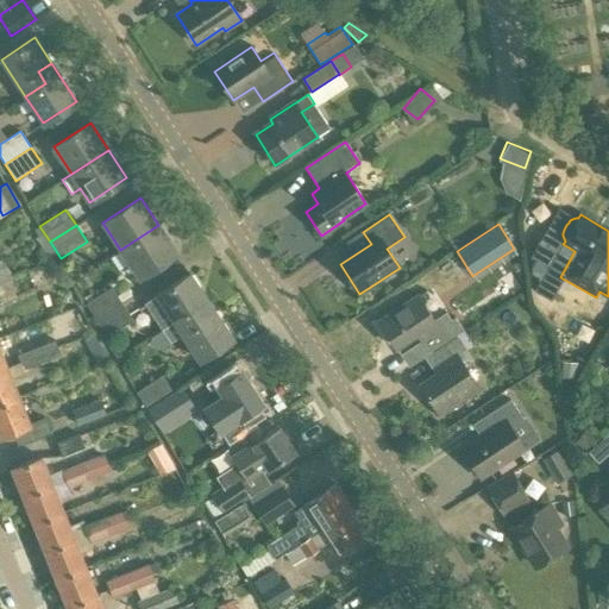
[(158,225),(120,250),(139,277),(177,253),(158,225)]
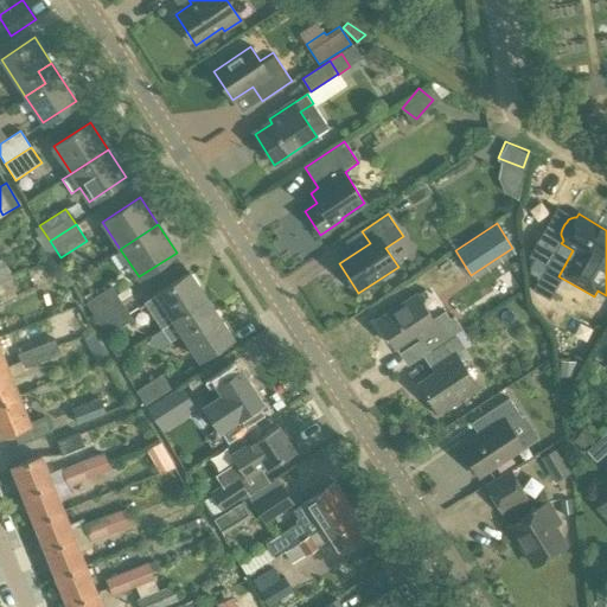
[(0,282),(11,278),(13,276),(1,259),(0,257),(0,282)]
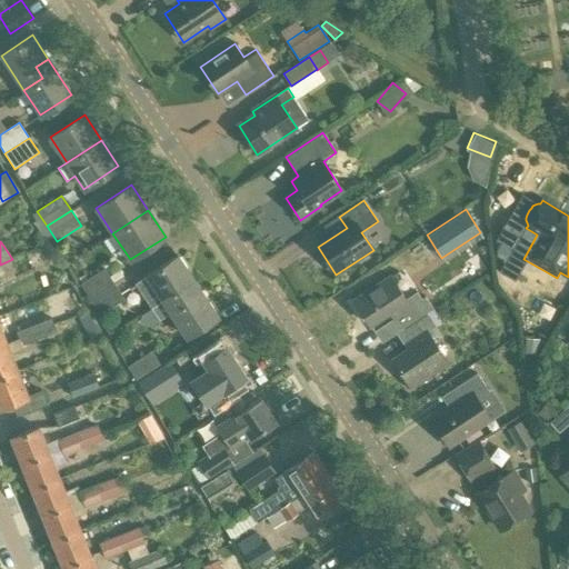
[(487,247),(465,248),(466,267),(489,265),(487,247)]
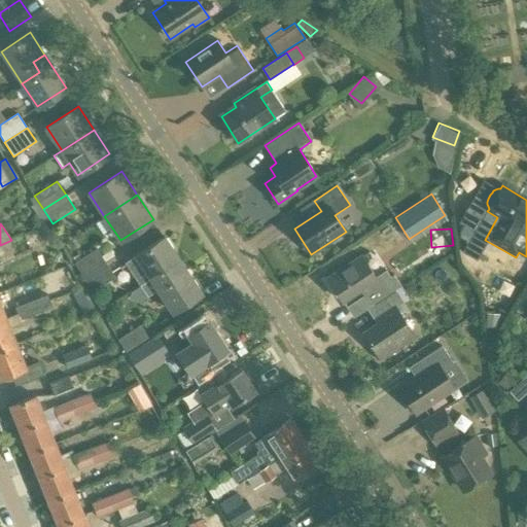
[(173,278),(185,270),(164,237),(136,255),(150,278),(166,268),(173,278)]
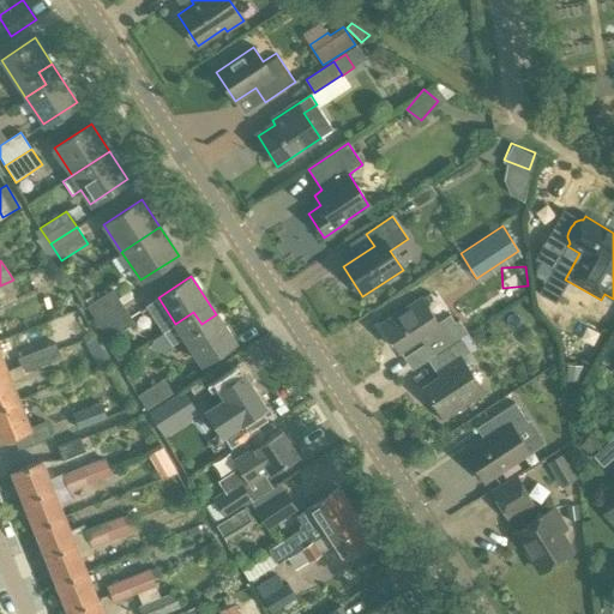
[(0,306),(19,300),(11,281),(0,286),(0,306)]
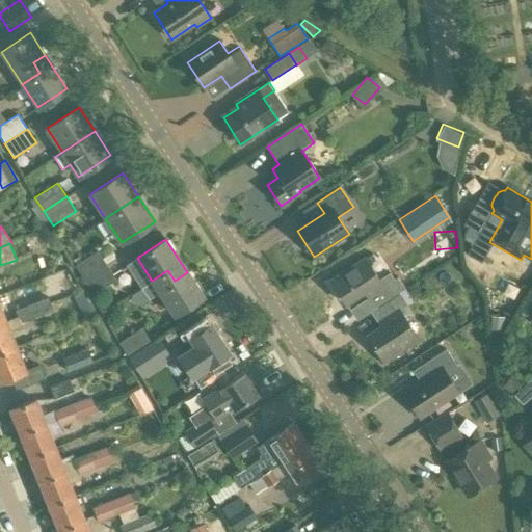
[(84,280),(107,265),(98,251),(76,265),(84,280)]
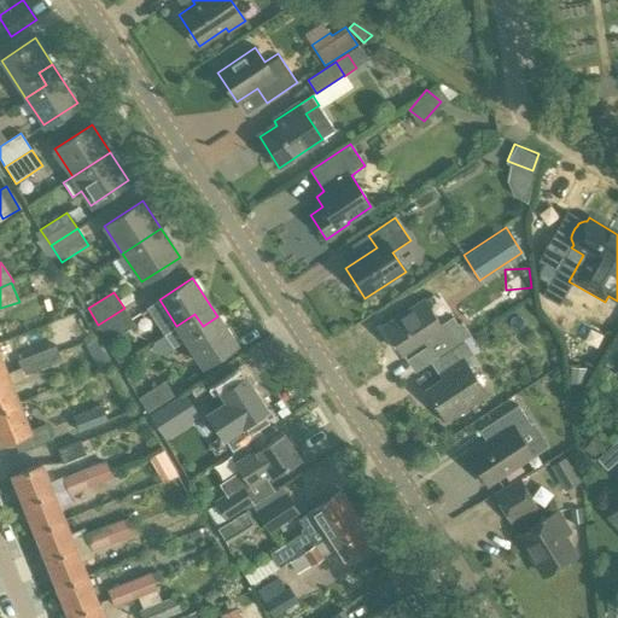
[(437,357),(471,336),(462,324),(458,326),(453,318),(441,326),(425,301),(384,327),(401,353),(424,338),(429,345),(426,347),(427,348),(430,347),(437,357)]
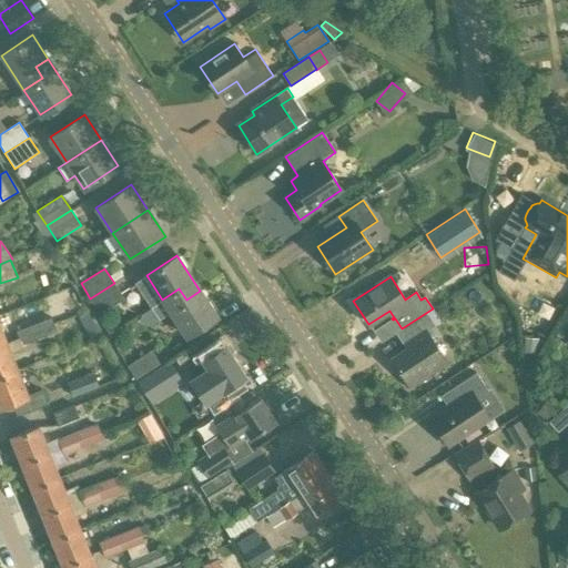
[(114,283),(90,298),(100,313),(123,298),(114,283)]
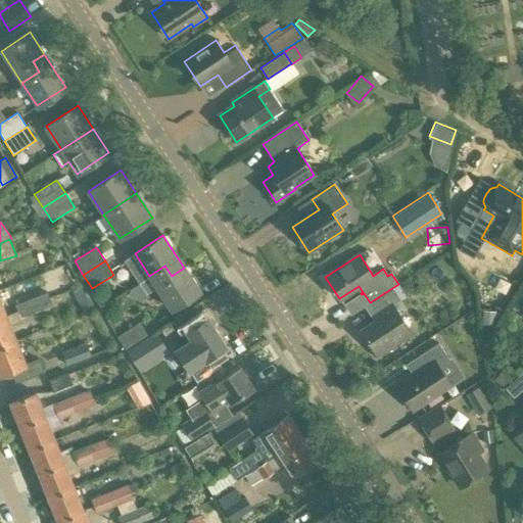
[(69,278),(65,266),(54,270),(59,282),(69,278)]
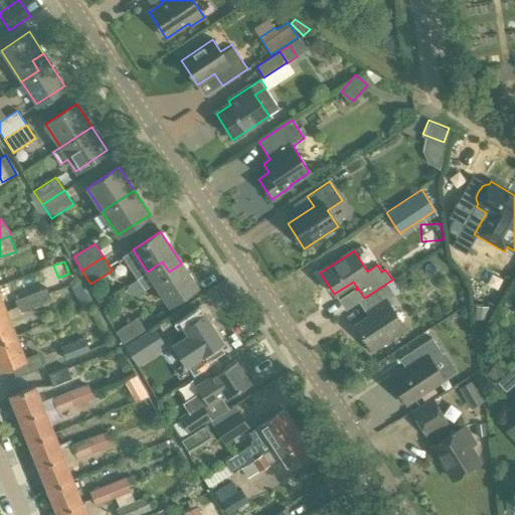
[(196,287),(181,264),(169,272),(162,262),(147,272),(137,279),(144,289),(154,283),(168,305),(196,287)]
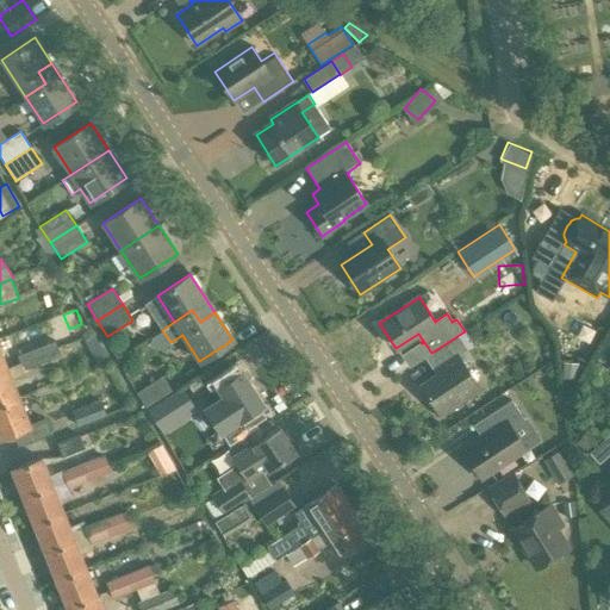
[(465,331),(431,353),(423,359),(433,372),(437,368),(441,372),(419,386),(440,416),(480,390),(458,356),(467,350),(458,336),(465,332),(465,331)]
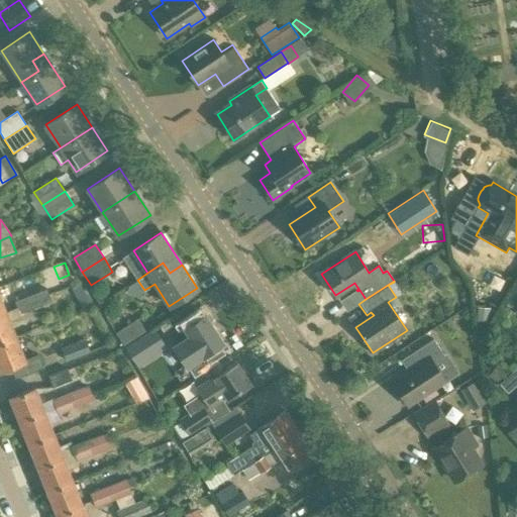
[(17,307),(48,295),(46,289),(15,301),(17,307)]
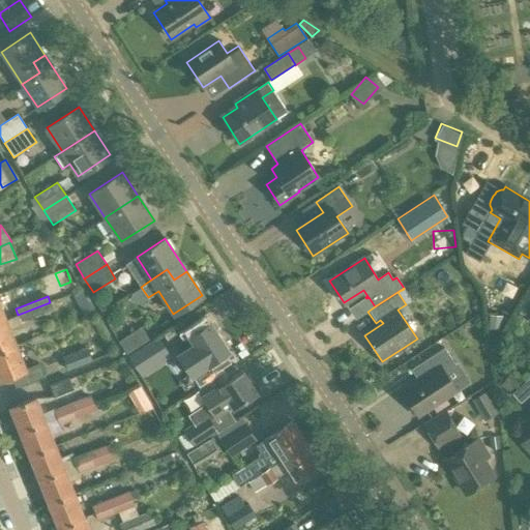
[(50,302),(18,315),(20,321),(52,308),(50,302)]
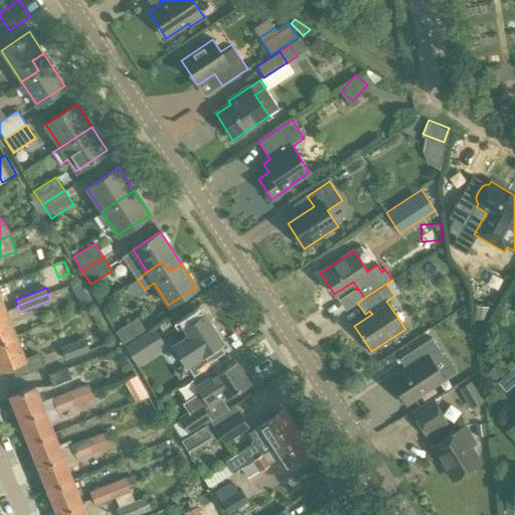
[(0,341),(16,335),(6,310),(0,312),(0,341)]
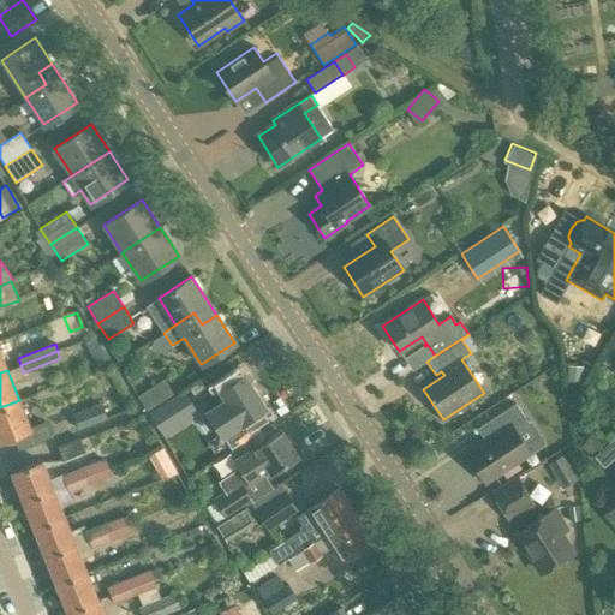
[(222,401),(203,413),(222,442),(225,440),(231,449),(260,430),(252,419),(268,410),(263,404),(267,402),(257,387),(254,389),(244,375),(216,393),(222,401)]
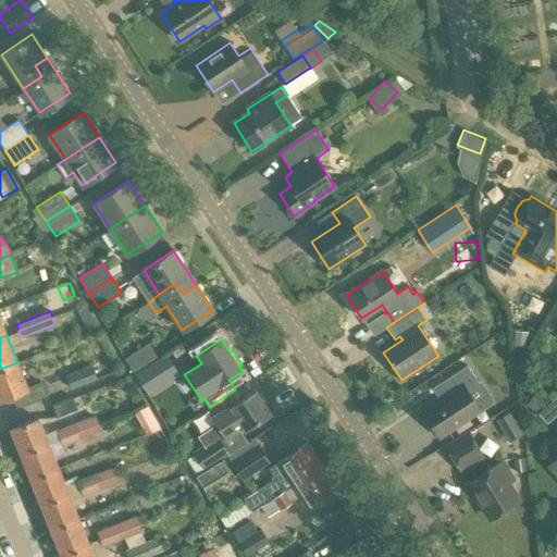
[(134,373),(158,359),(148,343),(124,358),(134,373)]
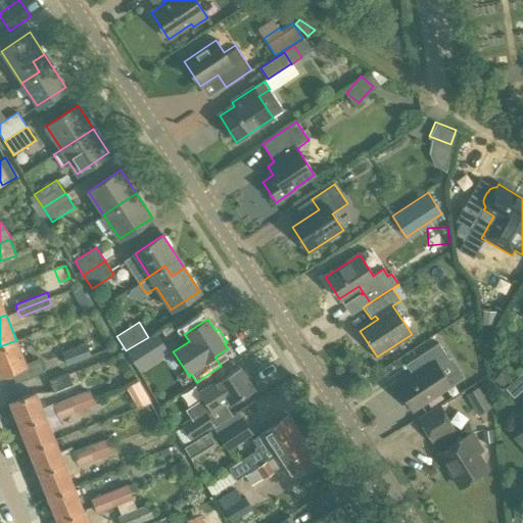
[(153,333),(126,351),(137,369),(165,350),(153,333)]
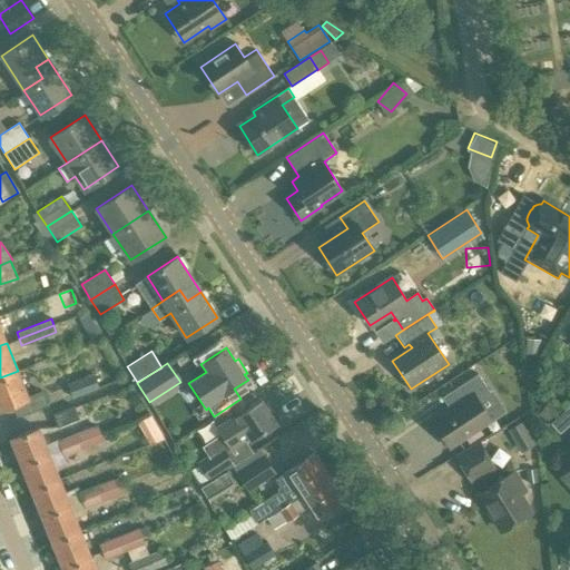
[(18,371),(0,377),(0,408),(13,402),(19,416),(47,405),(41,391),(27,396),(18,371)]
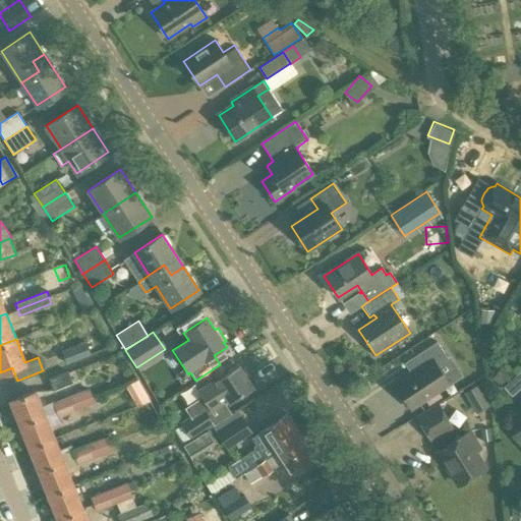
[(66,363),(91,354),(87,341),(61,351),(66,363)]
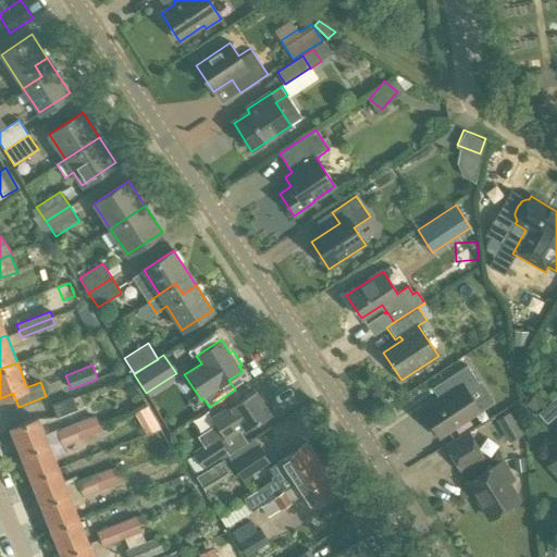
[(438,437),(479,410),(468,393),(480,385),(467,366),(441,383),(448,394),(422,411),(438,437)]
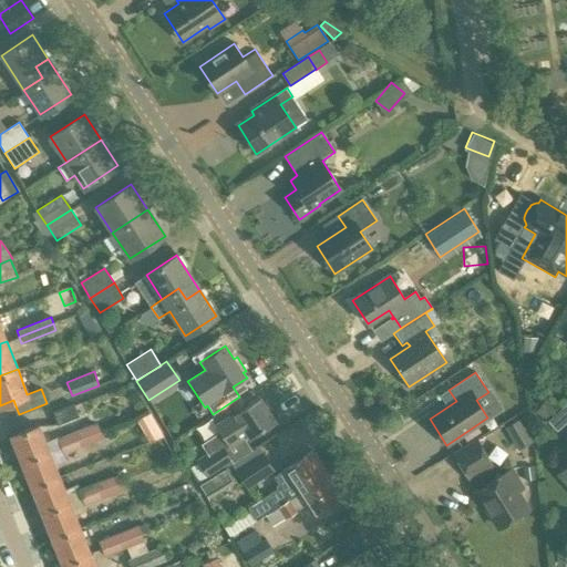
[(272,421),(259,400),(236,414),(235,413),(217,425),(220,431),(200,444),(207,453),(197,460),(208,477),(232,463),(223,449),(247,433),(249,435),(272,421)]
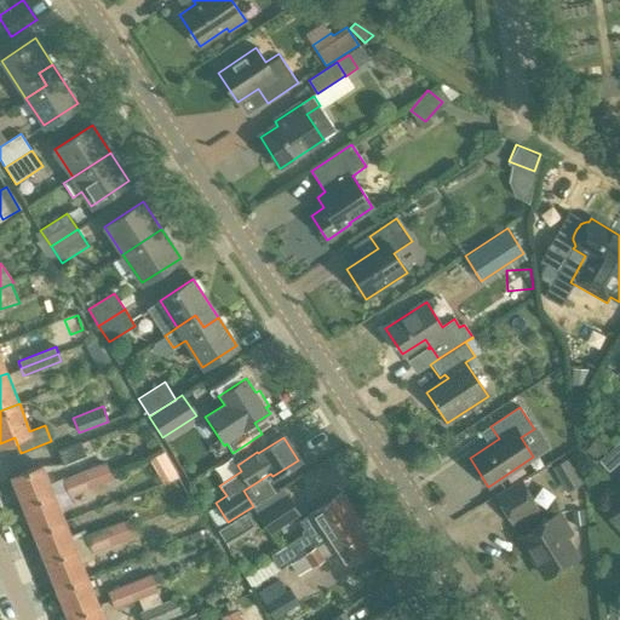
[(155,457),(164,451),(156,438),(148,443),(155,457)]
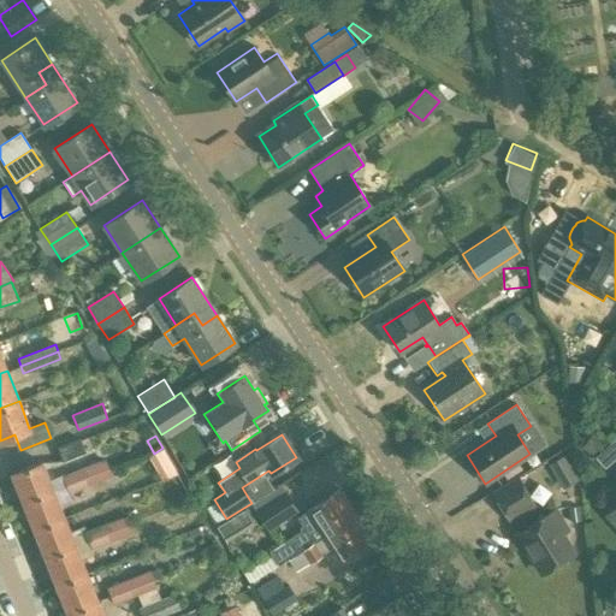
[(72,486),(113,469),(102,440),(61,456),(72,486)]
